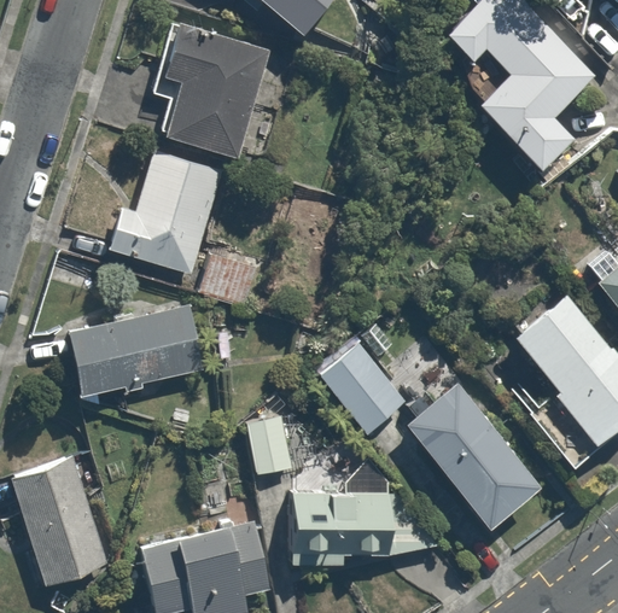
[(255,0),(304,40),(337,0),(255,0)]
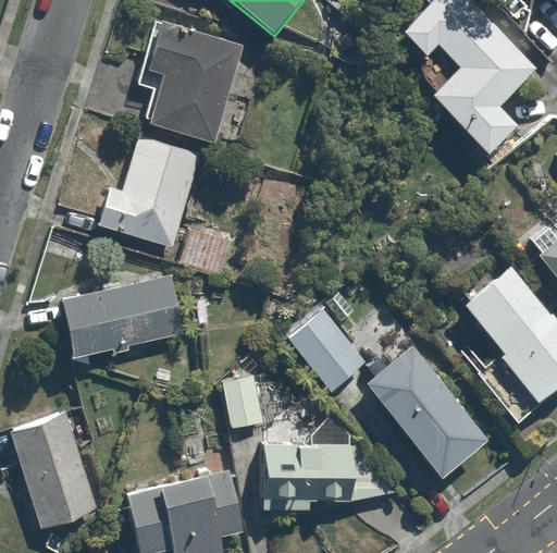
[(521,125),(503,107),(515,95),(522,102),(545,82),(483,15),(475,23),(453,0),(440,0),(406,33),(430,58),(441,47),(461,69),(434,94),(492,154),(521,125)]
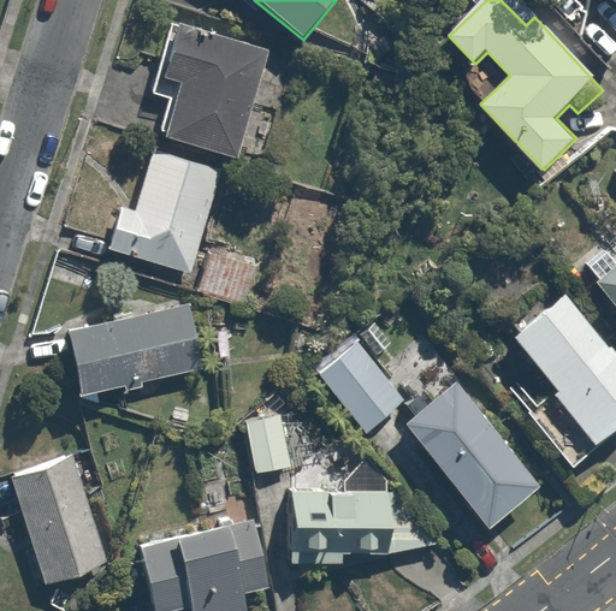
[(288,52),(173,23),(154,98),(170,101),(160,138),(260,164),(288,52)]
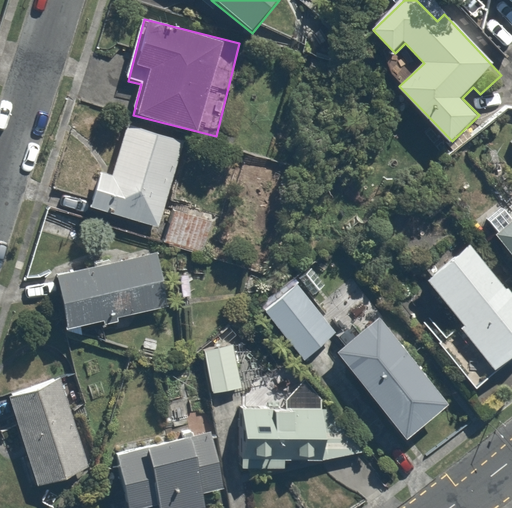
[(186,142),(127,123),(111,174),(101,171),(90,205),(158,227),(186,142)]
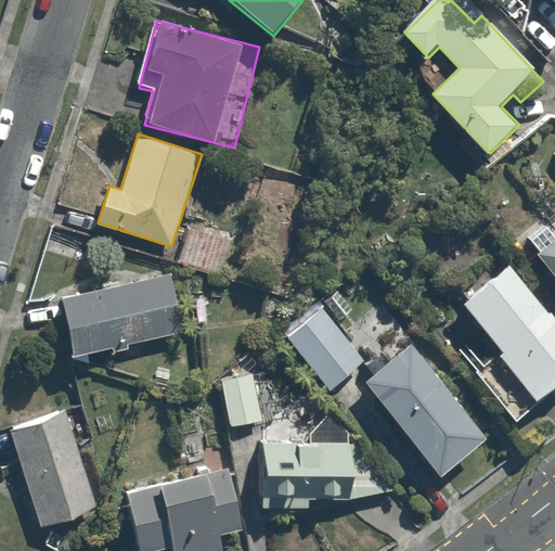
[(554,235),(549,228),(532,240),(554,269),(554,235)]
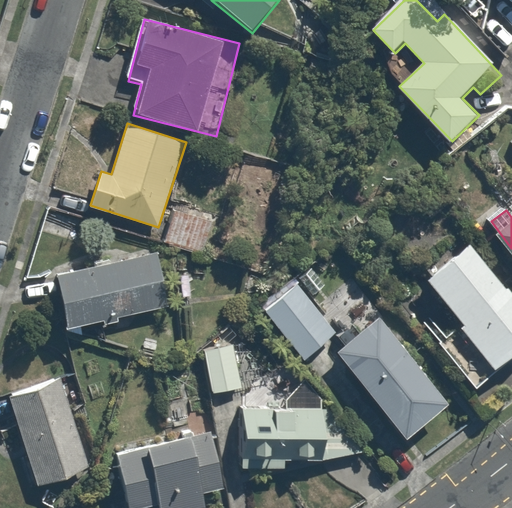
[(217,224),(175,211),(164,245),(206,259),(217,224)]
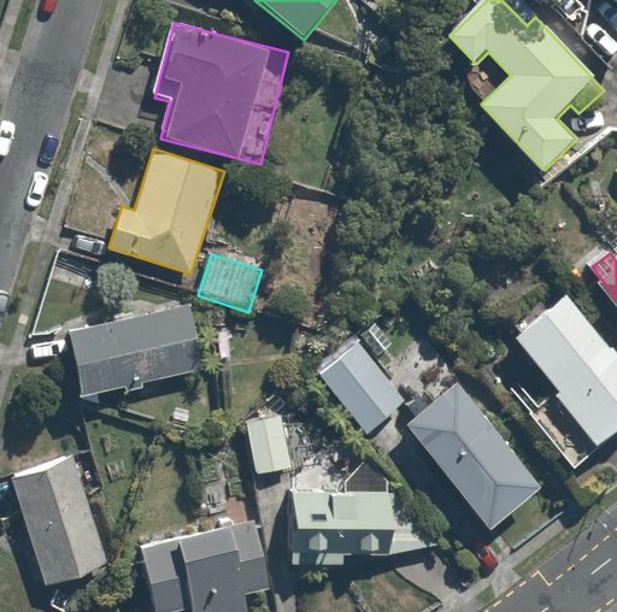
[(616,354),(565,294),(516,336),(563,392),(532,418),(576,470),(616,434),(616,354)]
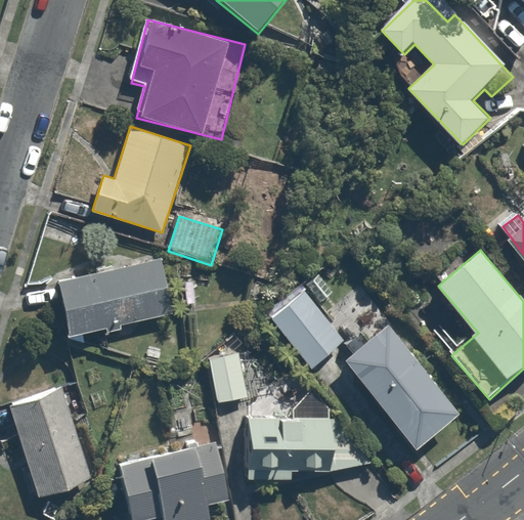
[(57,282),(67,340),(172,322),(163,264),(57,282)]
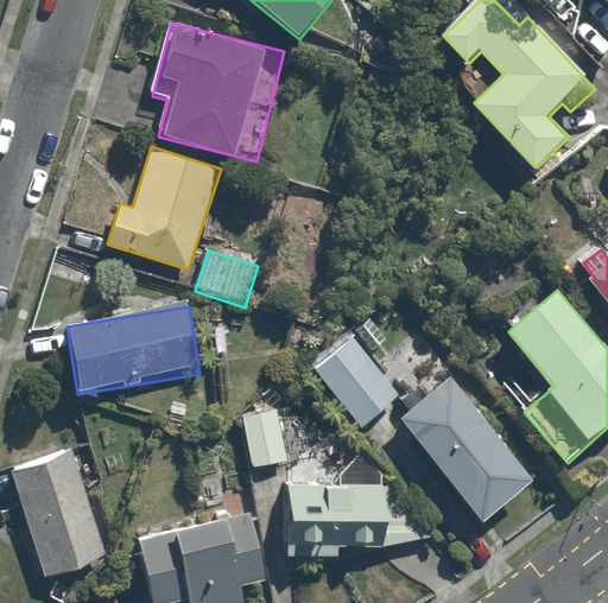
[(399,404),(347,332),(310,360),(362,431),(399,404)]
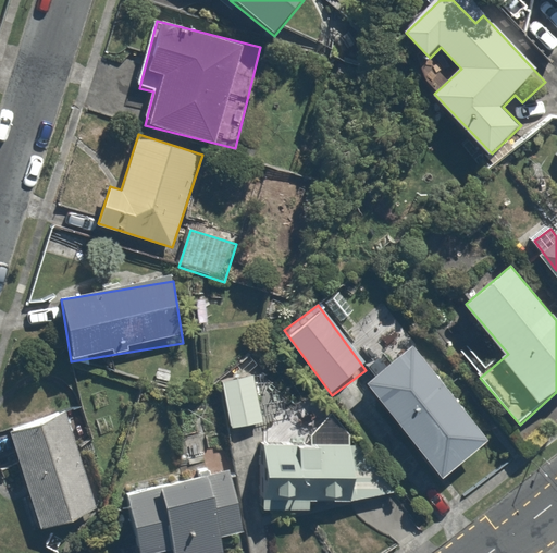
[(493,441),(418,345),(363,388),(438,483),(493,441)]
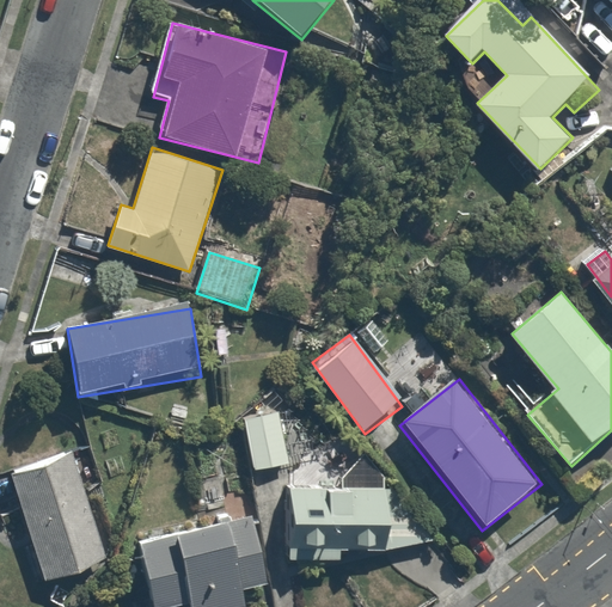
[(288,473),(281,402),(244,405),(251,477),(288,473)]
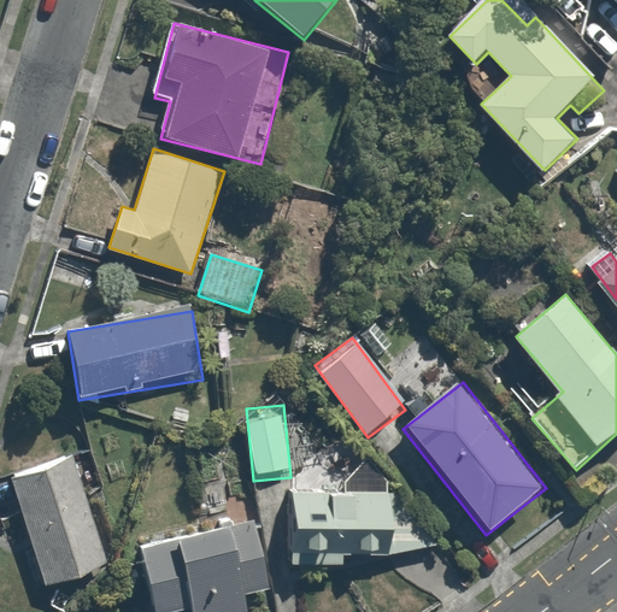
[(75,458),(11,476),(45,588),(107,569),(75,458)]
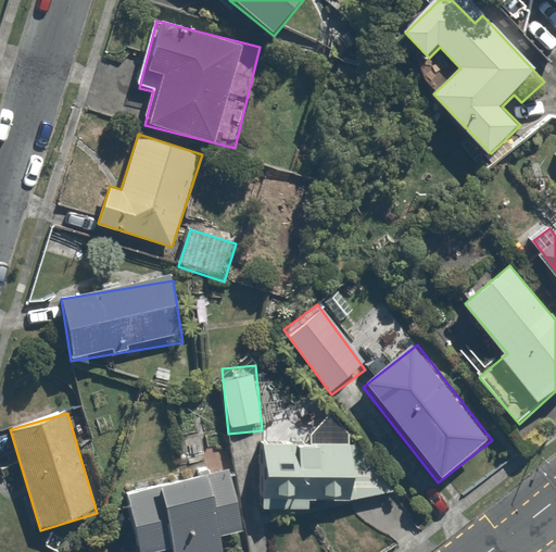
[(261,446),(258,511),(313,513),(314,499),(351,500),(353,448),(261,446)]
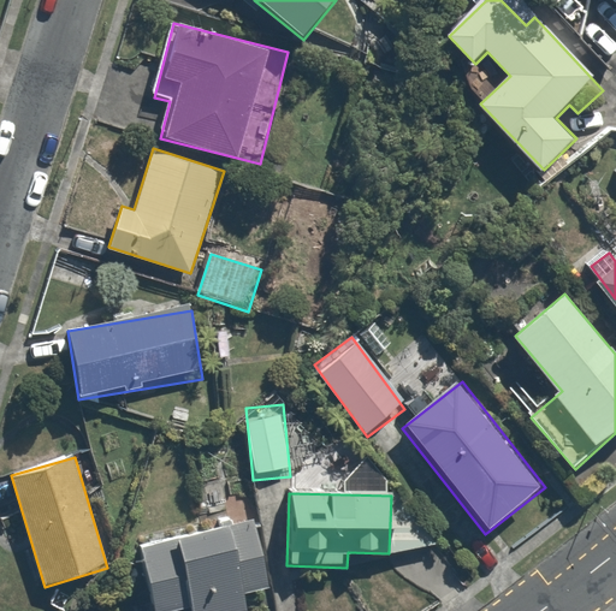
[(253,610),(249,592),(271,586),(253,517),(136,550),(152,610),(184,610),(190,609),(190,610),(253,610)]
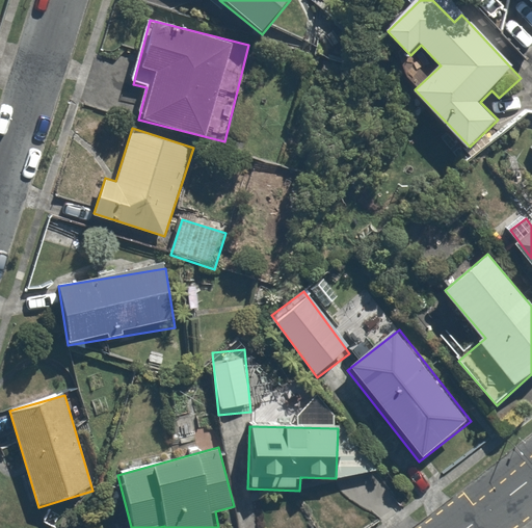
All buildings are outlined.
